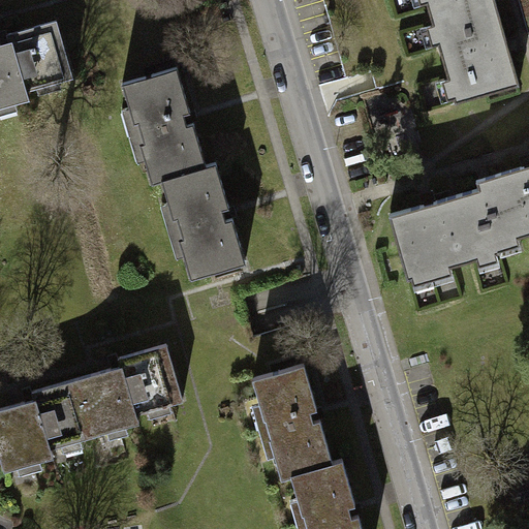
[(491,0),(456,0),(428,8),(456,101),(517,84),(491,0)]
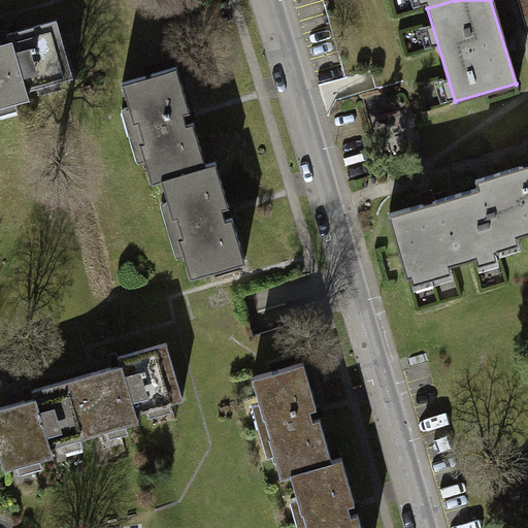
[(0,111),(42,100),(40,92),(79,81),(63,22),(14,35),(17,45),(0,48),(0,111)]
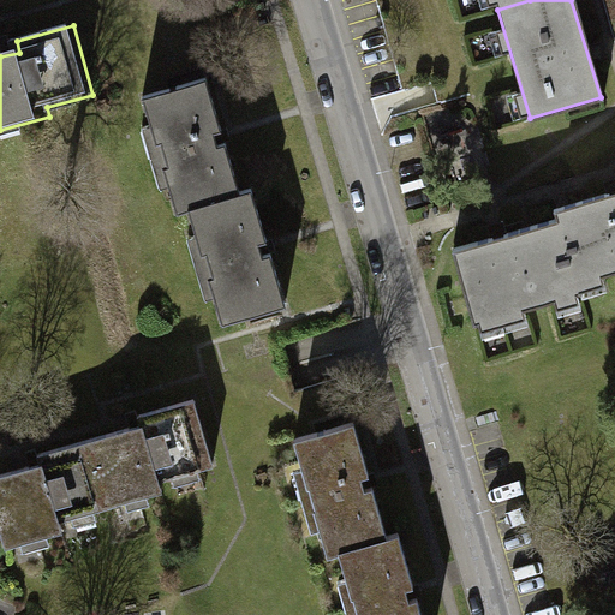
[(222,72),(138,99),(174,214),(257,187),(239,129),(222,72)]
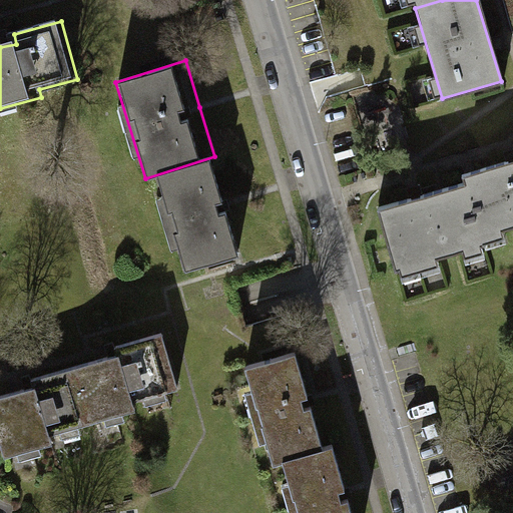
[(221,163),(151,184),(181,281),(251,259),(232,200),(221,163)]
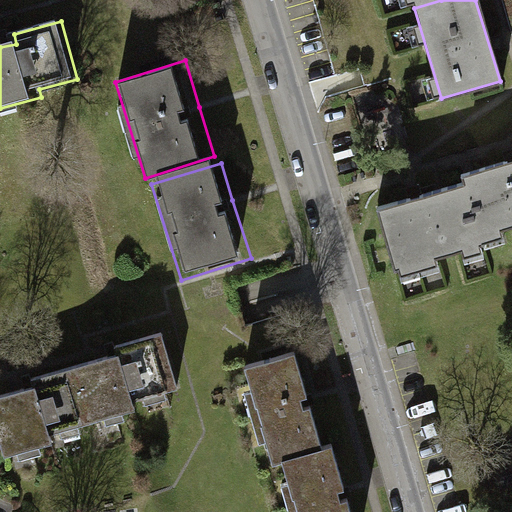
[(511,165),(469,178),(463,180),(482,246),(511,236),(511,165)]
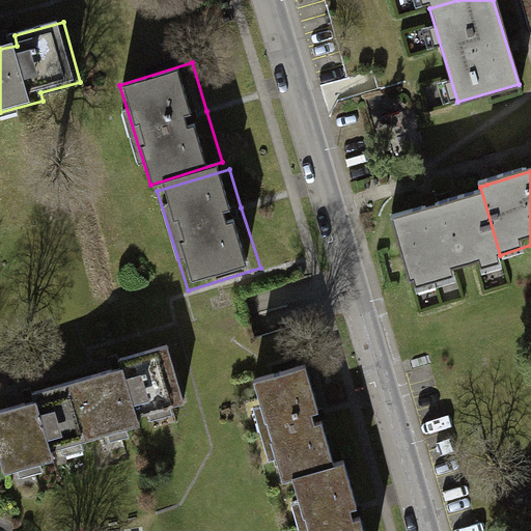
[(458,199),(391,220),(411,287),(500,261),(479,193),(458,199)]
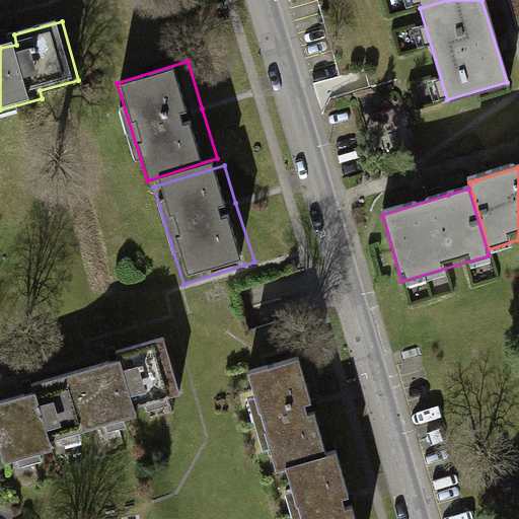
[(193,398),(173,344),(0,404),(0,438),(9,463),(193,398)]
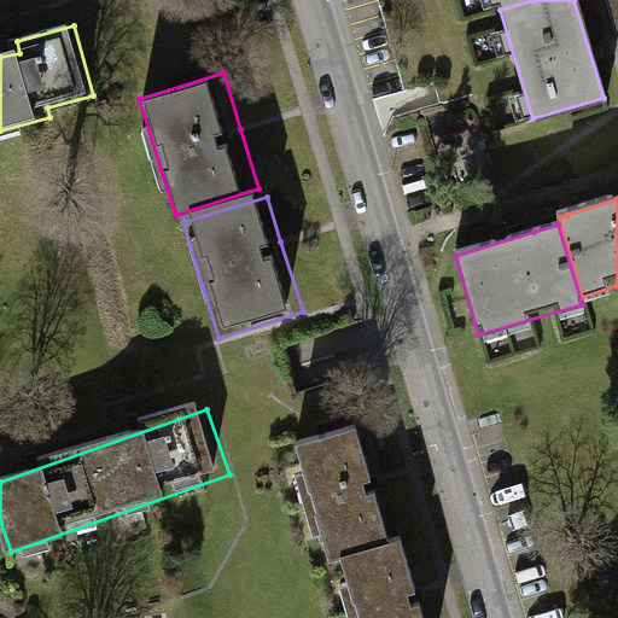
[(357,421),(292,442),(328,558),(394,537),(375,478),(357,421)]
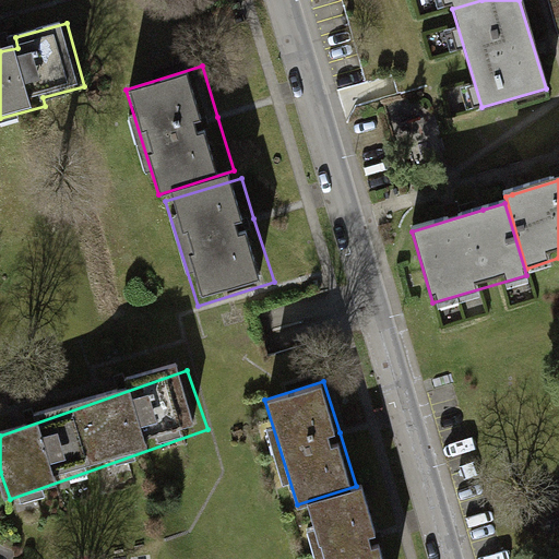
[(360,487),(301,506),(318,558),(382,558),(376,535),(360,487)]
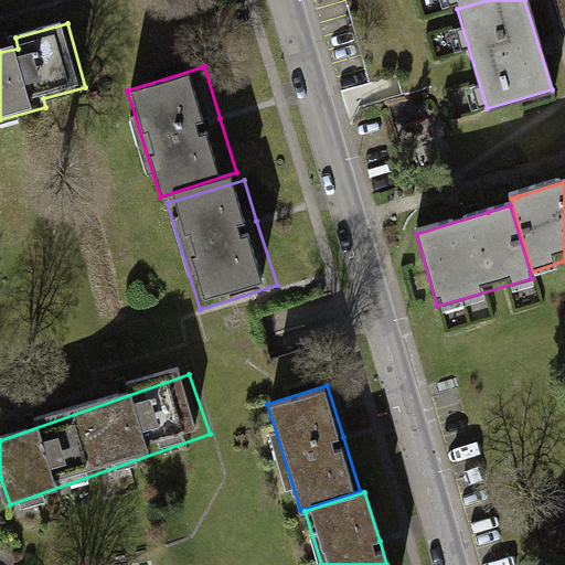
All buildings are outlined.
